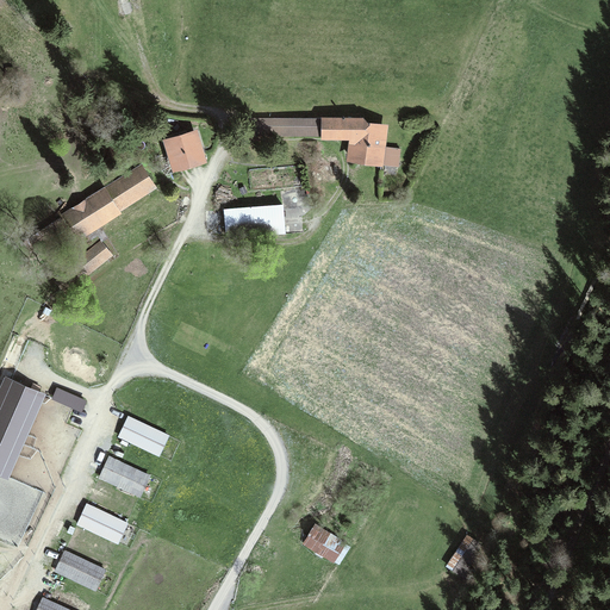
[(353,130),(356,131),(353,155),(383,161),(381,170),(387,172),(387,178),(404,179),(405,169),(406,169),(408,148),(381,148),(384,136),(379,135),(381,125),(358,123),(359,118),(247,117),(246,134),(353,134),(353,130)]
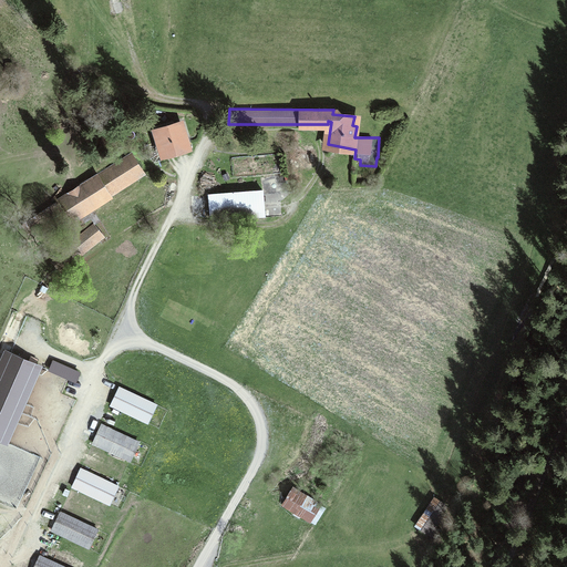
[(176,154),(175,150),(186,146),(178,123),(155,130),(164,157),(176,154)]
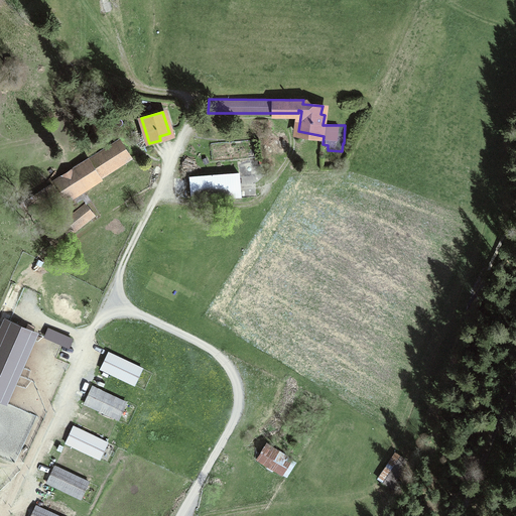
[(83,187),(130,157),(119,141),(55,181),(67,199),(78,191),(80,195),(85,190),(83,187)]
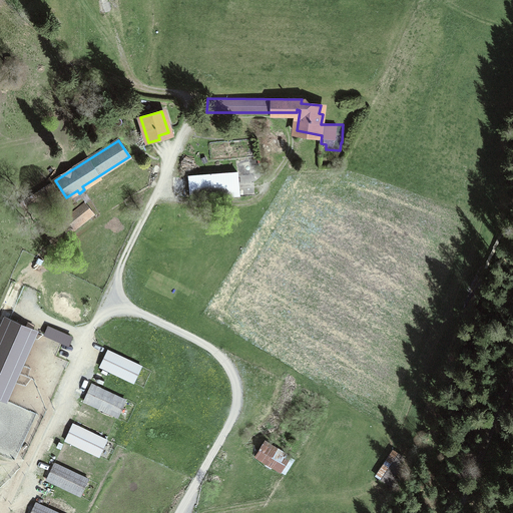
[(237,172),(189,176),(190,195),(239,191),(237,172)]
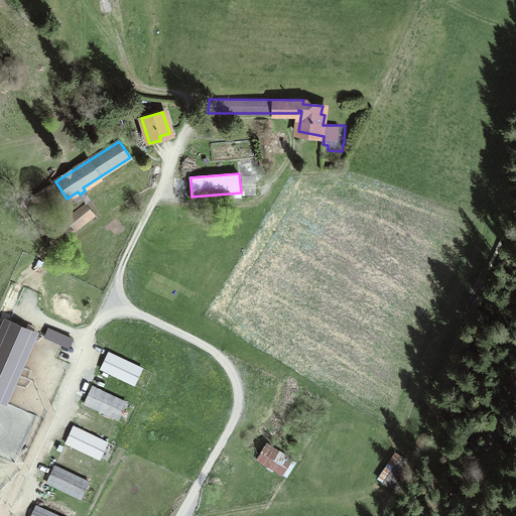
[(54,248),(95,216),(87,205),(46,238),(54,248)]
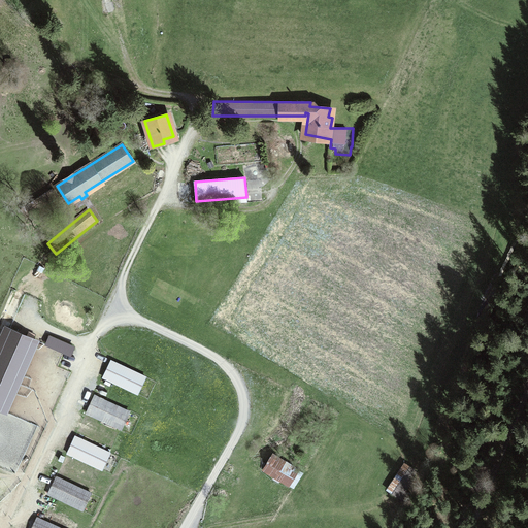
[(13,287),(0,317),(0,350),(26,293),(13,287)]
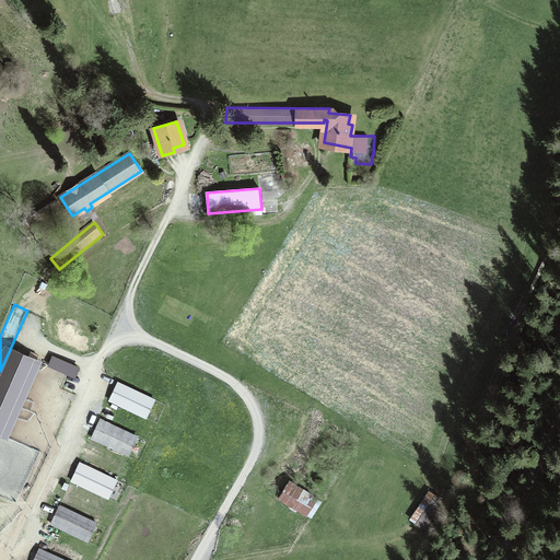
[(36,359),(11,348),(0,372),(0,432),(3,434),(36,359)]
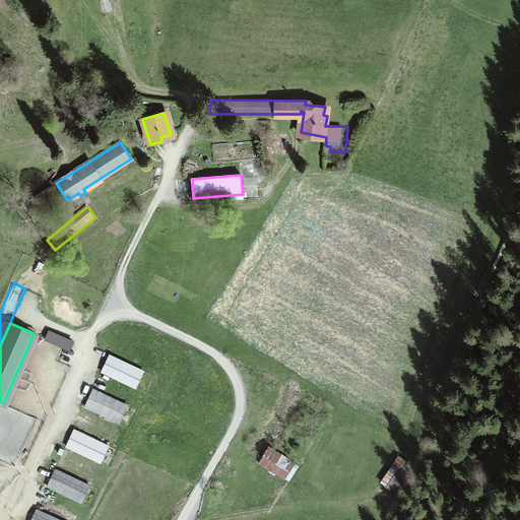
[(45,337),(70,347),(74,337),(49,327),(45,337)]
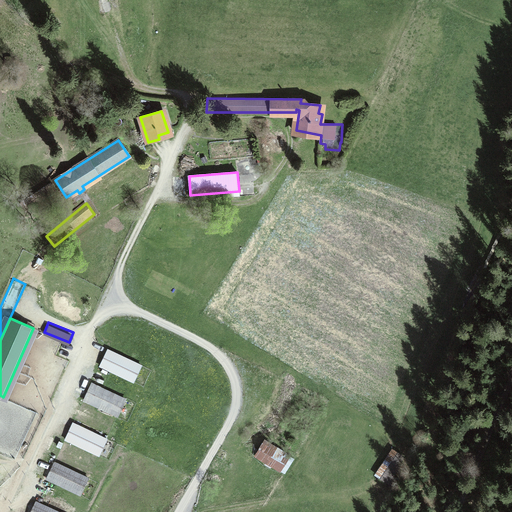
[(76,330),(65,353),(72,356),(83,334),(76,330)]
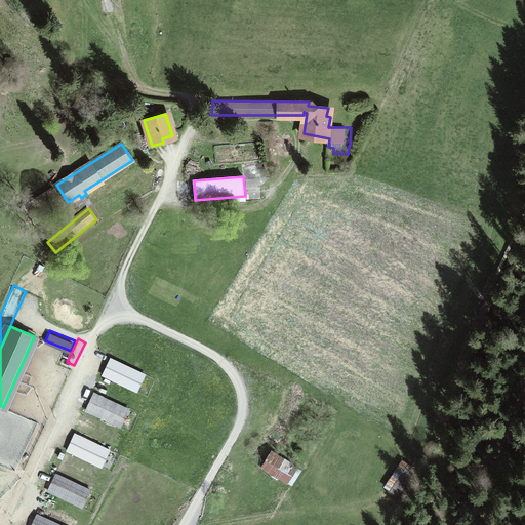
[(111,357),(103,374),(137,391),(146,373),(111,357)]
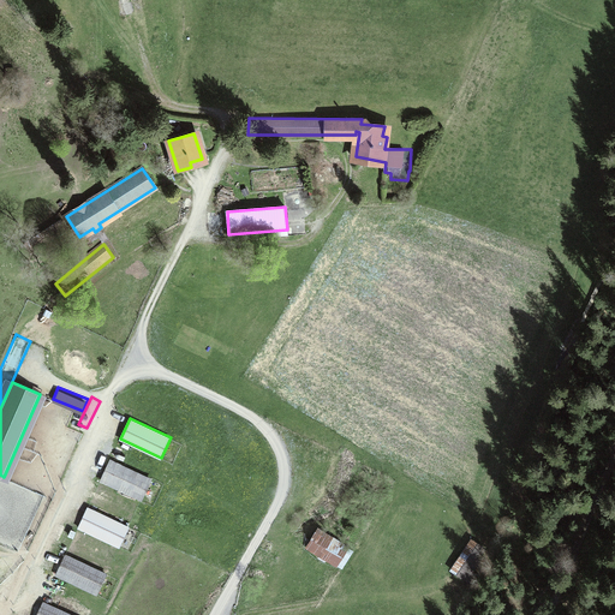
[(111,459),(101,479),(142,499),(150,478),(111,459)]
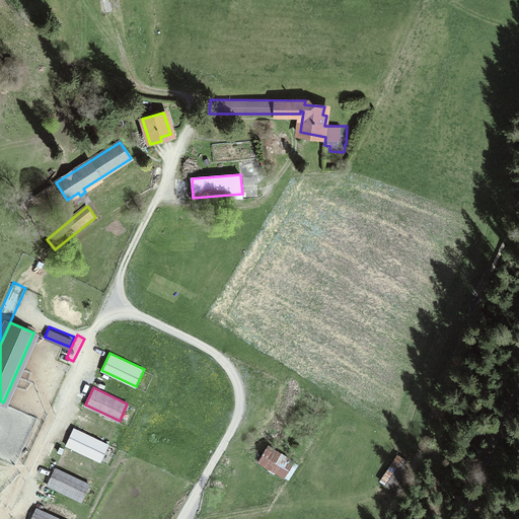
[(74,427),(66,444),(100,460),(108,443),(74,427)]
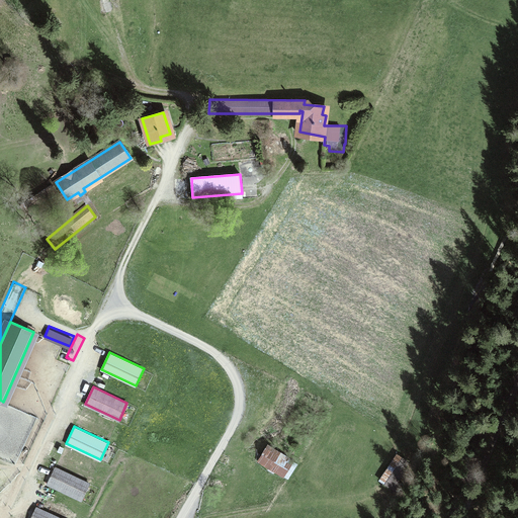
[(252,482),(267,491),(285,462),(270,453),(252,482)]
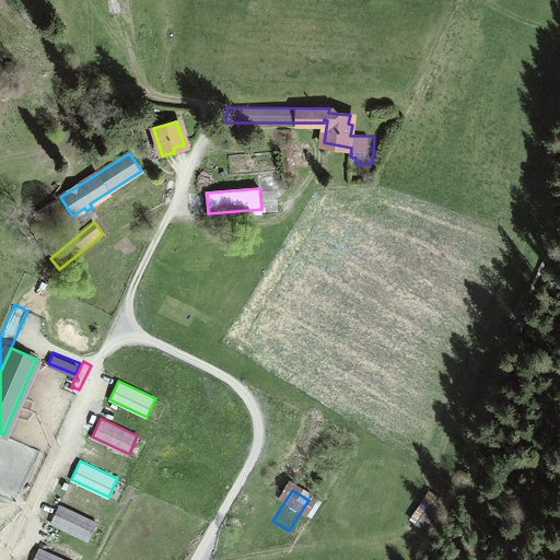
[(430,491),(410,520),(428,531),(433,523),(430,521),(439,508),(438,506),(442,500),(430,491)]
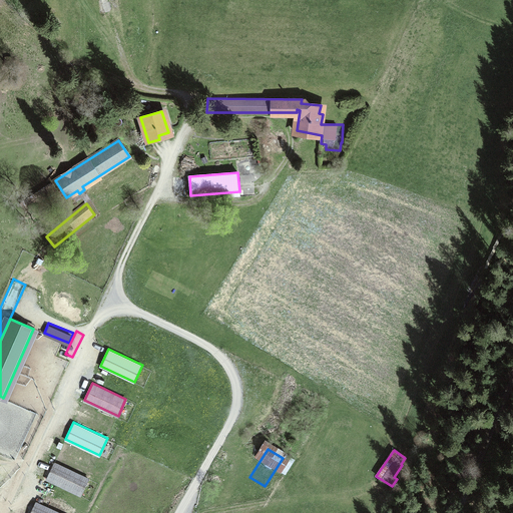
[(55,462),(47,479),(80,495),(88,478),(55,462)]
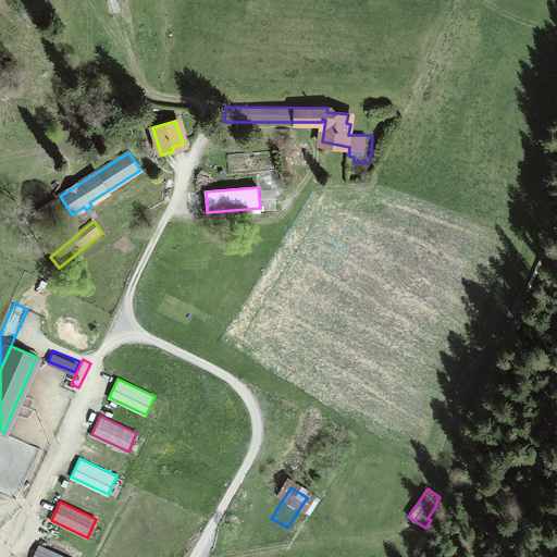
[(65,556),(39,544),(33,556),(65,556)]
